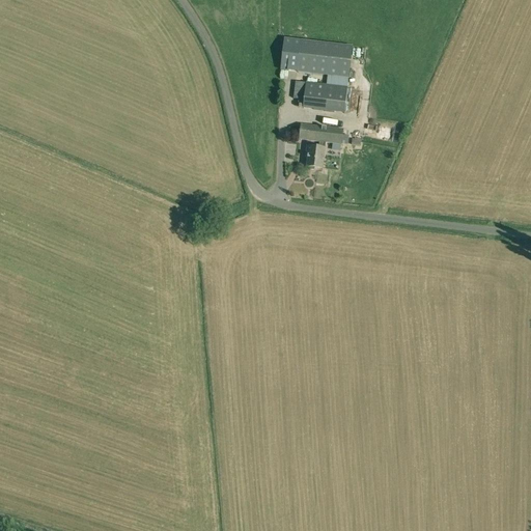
[(348,79),(353,47),(284,38),(280,71),(348,79)]
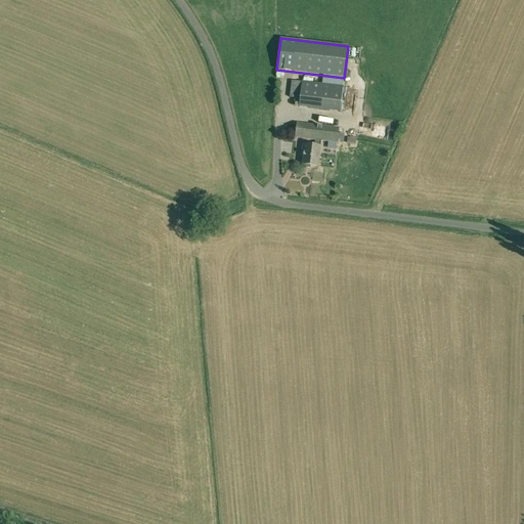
[(300,99),(302,83),(292,81),(290,98),(300,99)]
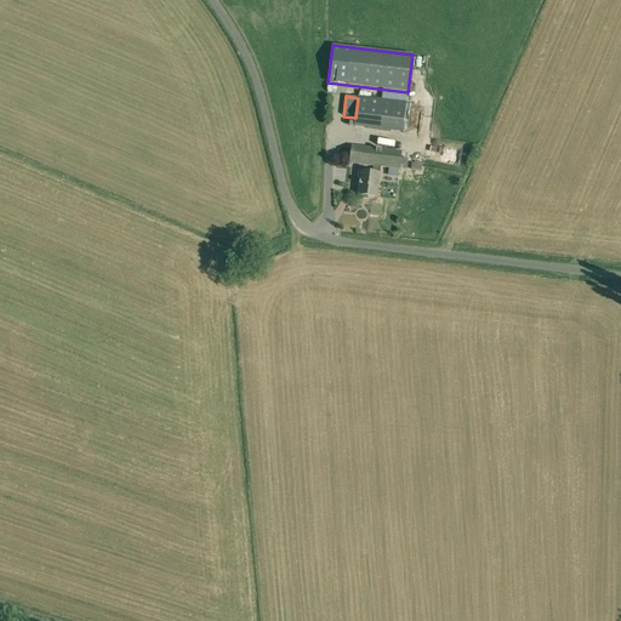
[(406,103),(358,98),(355,118),(354,127),(403,132),(406,103)]
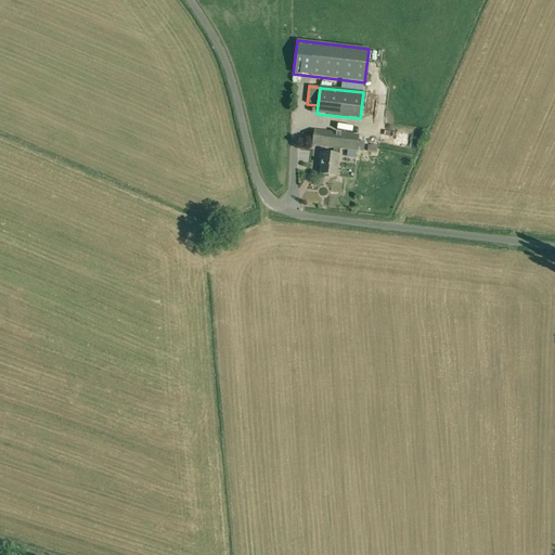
[(312,147),(335,150),(339,150),(358,152),(360,136),(314,130),(312,147)]
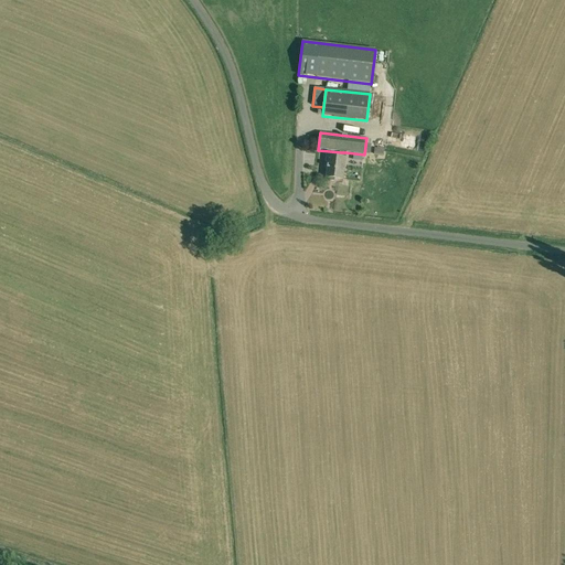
[(345,152),(341,152),(340,158),(327,157),(327,162),(328,163),(327,178),(329,178),(329,181),(333,181),(334,179),(343,180),(345,158),(345,152)]
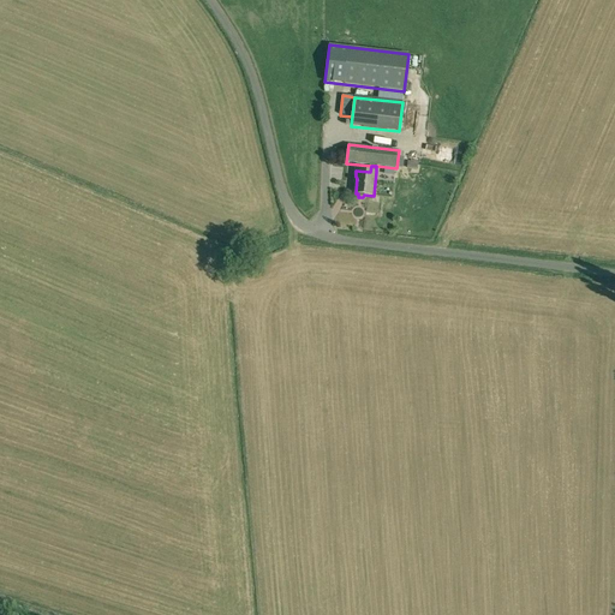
All buildings are outlined.
